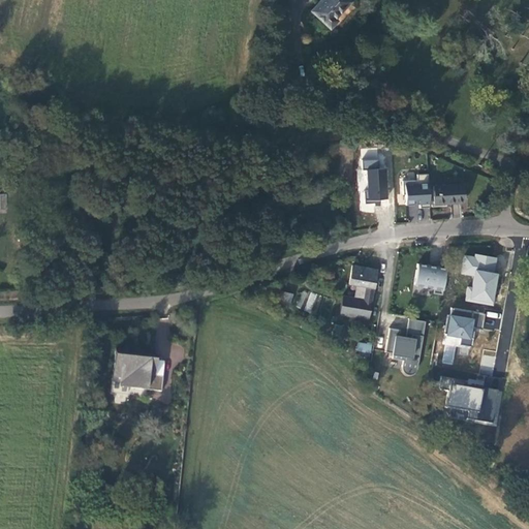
[(350,2),(348,0),(320,0),(311,11),(330,29),(337,21),(335,19),(350,2)]
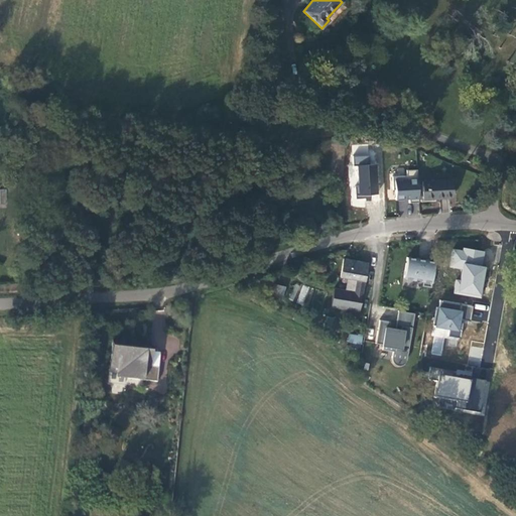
[(368,155),(353,156),(354,165),(357,165),(358,186),(354,186),(355,199),(370,198),(370,195),(377,194),(375,164),(369,164),(368,155)]
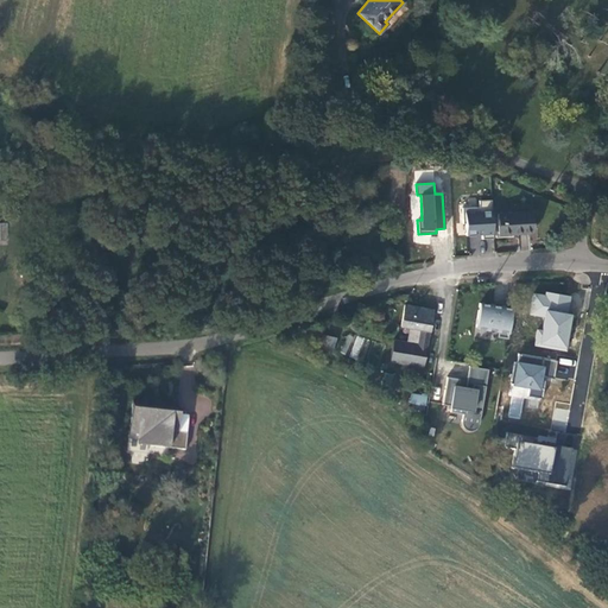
[(492,200),(479,200),(479,207),(462,207),(463,222),(466,222),(467,235),(482,235),(482,240),(494,239),(492,200)]
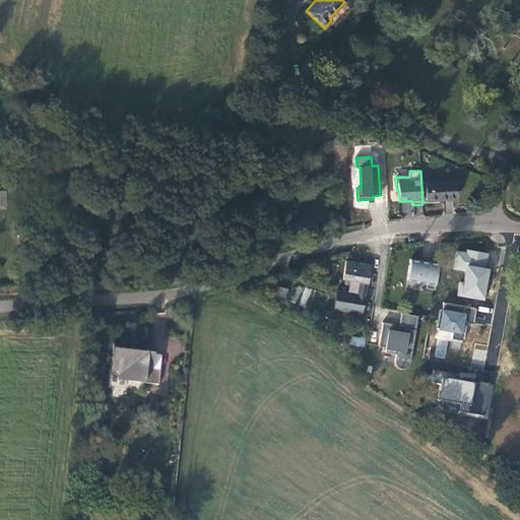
[(427,200),(455,198),(454,181),(426,183),(427,200)]
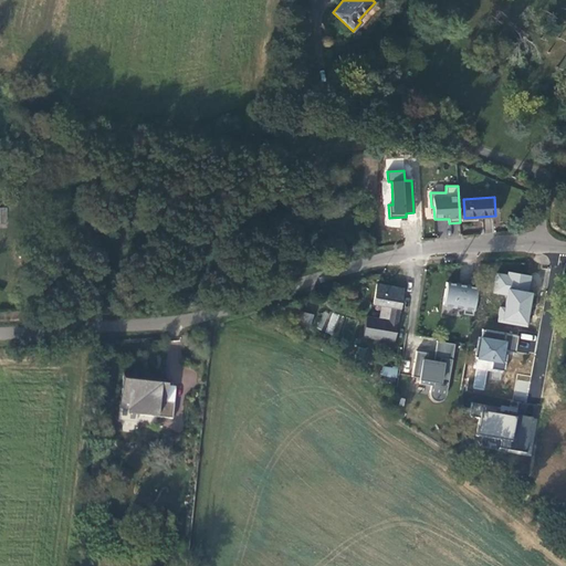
[(530,275),(507,271),(507,275),(496,273),(493,292),(506,294),(504,307),(500,307),(498,321),(526,325),(531,302),(528,302),(530,292),(527,292),(530,275)]
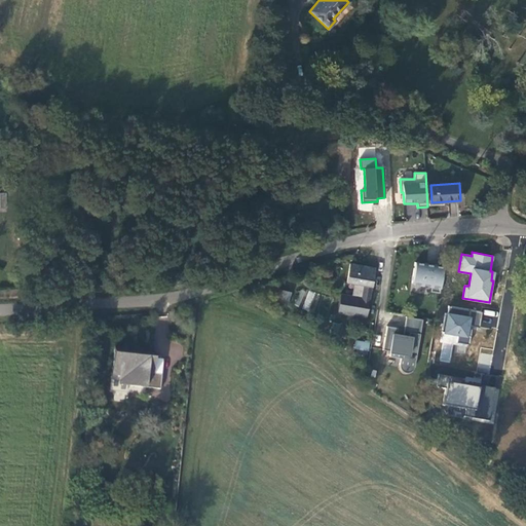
[(444,264),(435,263),(434,265),(414,262),(411,283),(430,286),(429,292),(439,293),(444,264)]
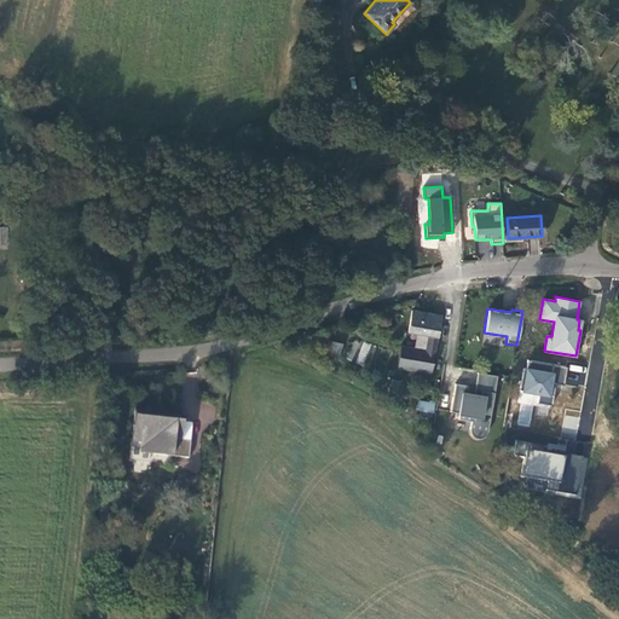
[(397,365),(432,370),(440,316),(411,311),(408,333),(428,335),(424,351),(400,346),(397,365)]
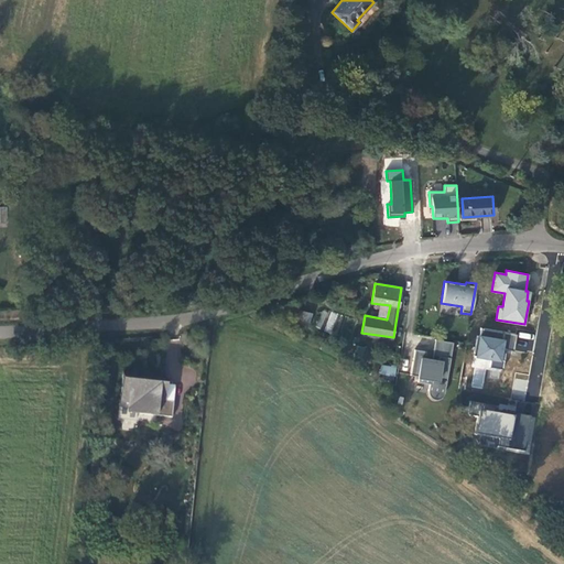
[(296,324),(307,328),(312,314),(301,311),(296,324)]
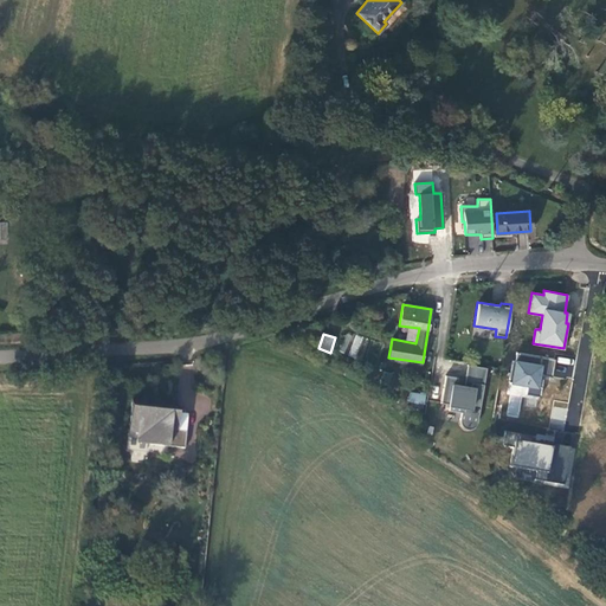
[(356,334),(347,354),(360,360),(369,340),(356,334)]
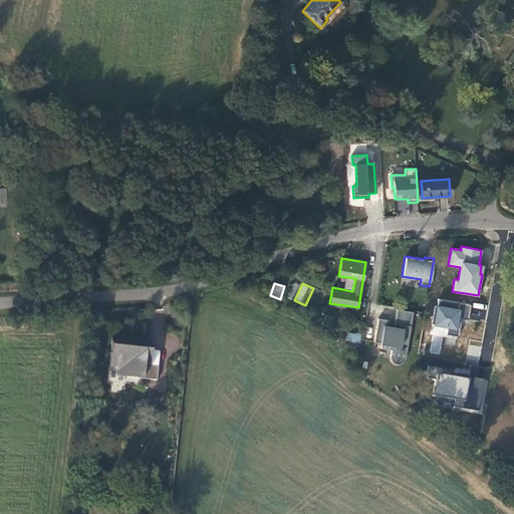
[(468,320),(471,304),(438,299),(437,306),(435,306),(432,324),(447,326),(446,334),(458,336),(461,318),(468,320)]
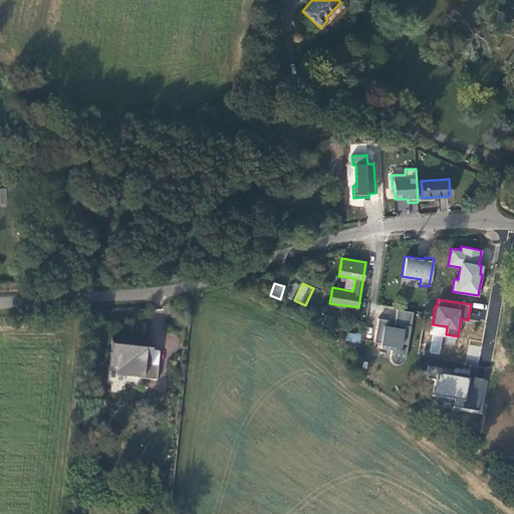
[(397,309),(394,328),(399,329),(400,324),(401,324),(402,319),(412,321),(413,312),(397,309)]
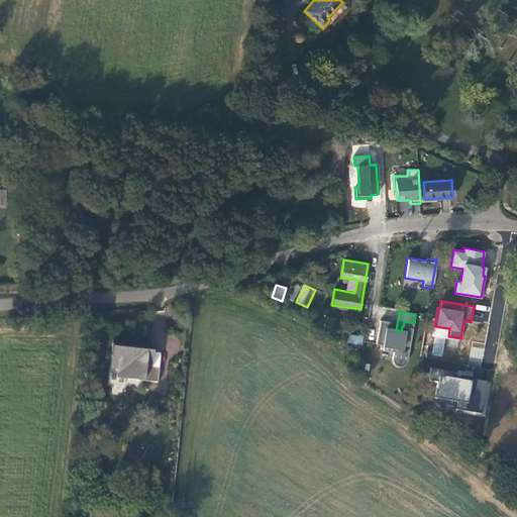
[(401,331),(396,330),(389,328),(391,322),(380,320),(376,343),(384,345),(383,350),(394,351),(392,358),(392,359),(393,362),(393,363),(394,364),(394,365),(396,366),(397,366),(398,367),(400,367),(402,367),(404,366),(405,365),(406,364),(407,362),(407,360),(414,323),(404,321),(403,326),(402,326),(401,331)]
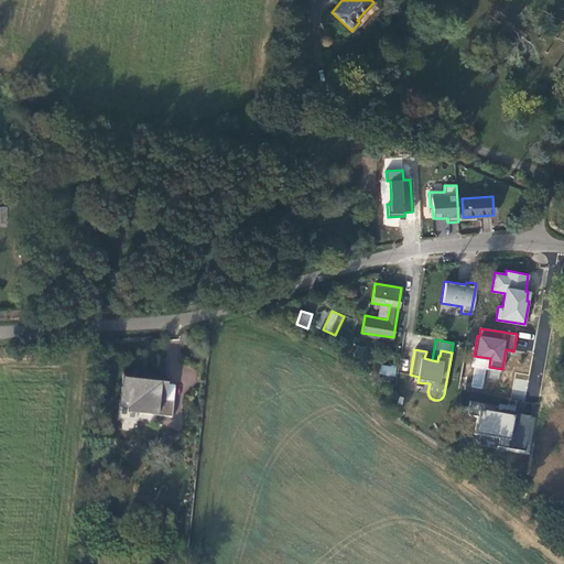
[(380,373),(393,376),(396,368),(382,365),(380,373)]
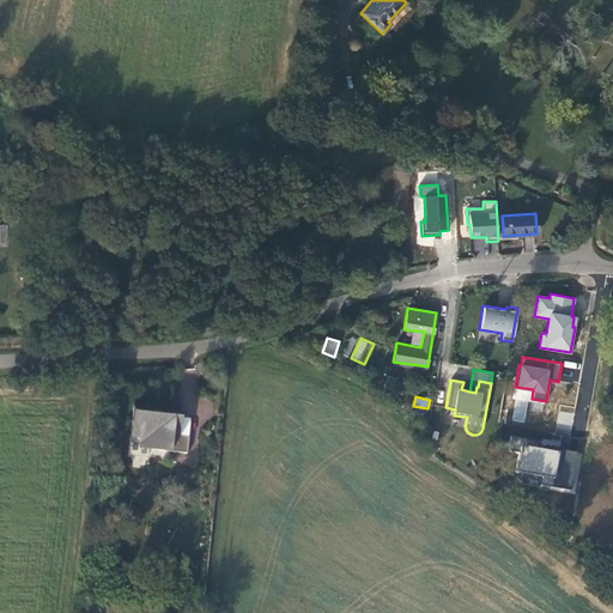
[(177,436),(180,413),(132,408),(128,451),(138,453),(137,456),(146,456),(147,450),(187,454),(188,437),(177,436)]
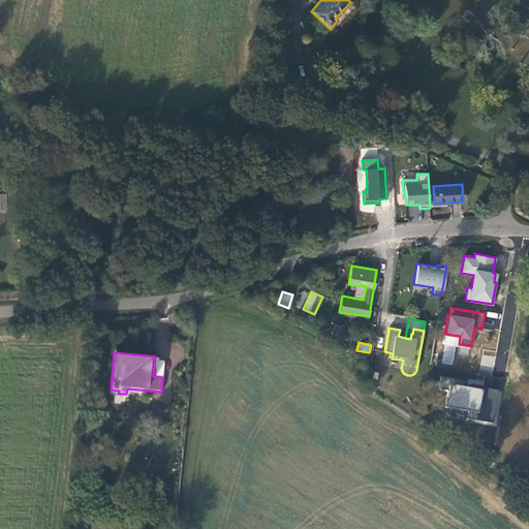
[(492,424),(497,395),(463,389),(463,385),(464,381),(440,377),(438,391),(447,392),(444,408),(468,412),(467,419),(492,424)]
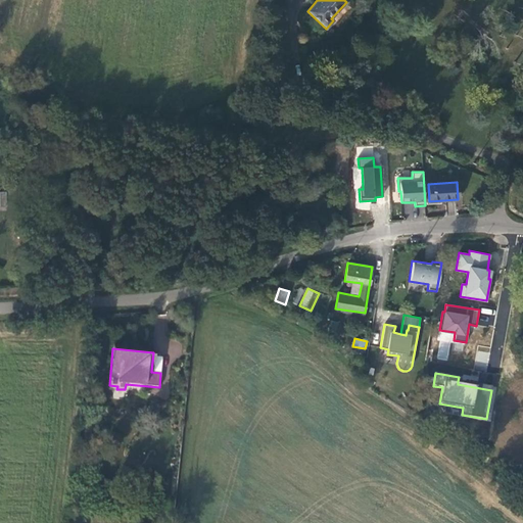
[(492,387),(458,381),(458,384),(491,390),(492,387)]
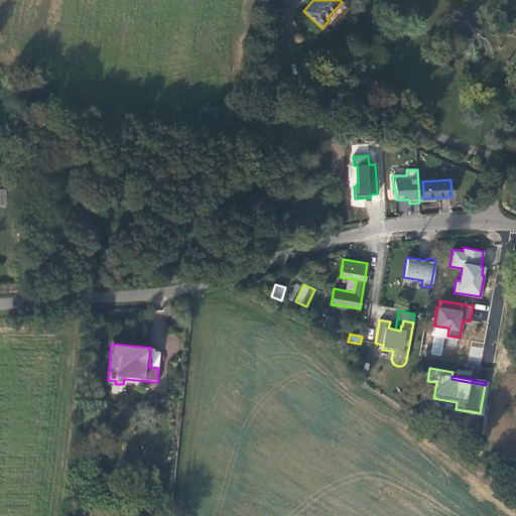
All buildings are outlined.
